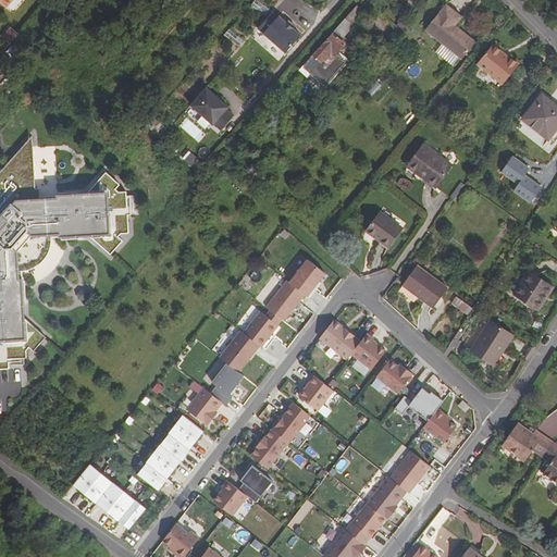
[(462,59),(477,41),(449,20),(457,11),(447,3),(426,28),(462,59)]
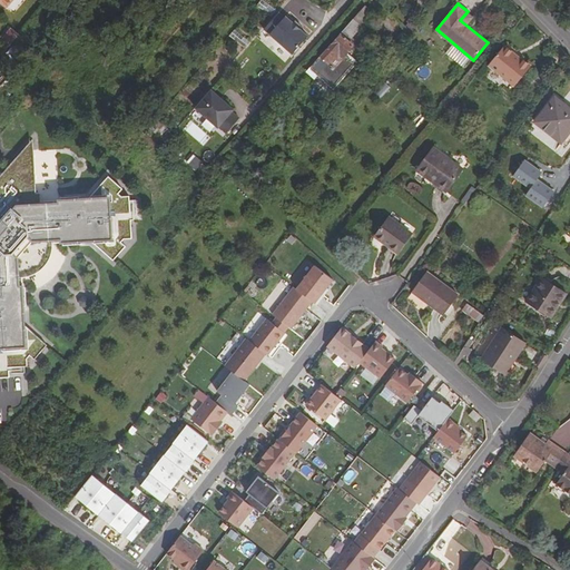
[(365,7),(347,27),(356,35),(363,27),(367,31),(379,18),(365,7)]
